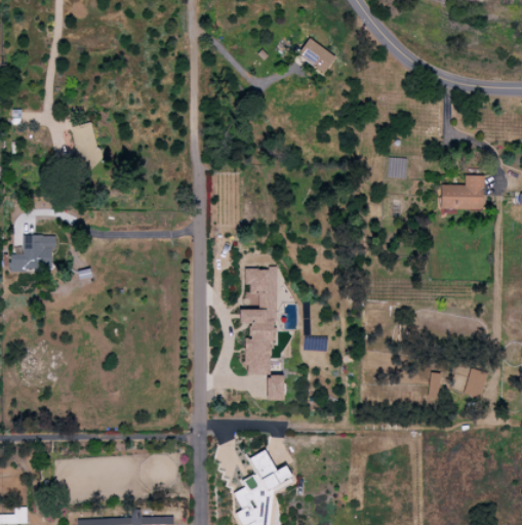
[(326,72),(336,55),(309,39),(298,55),(326,72)]
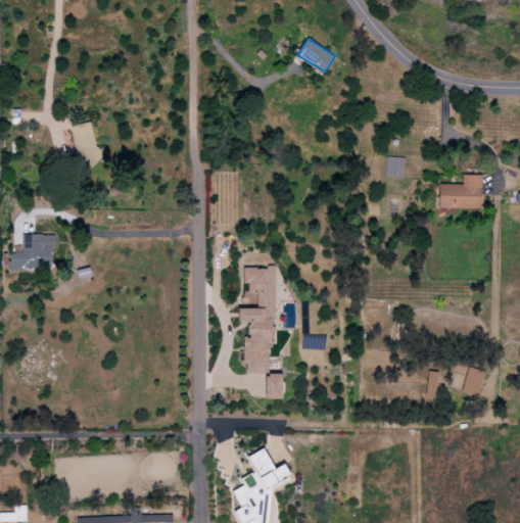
[(73,126),(82,167),(101,161),(92,122),(73,126)]
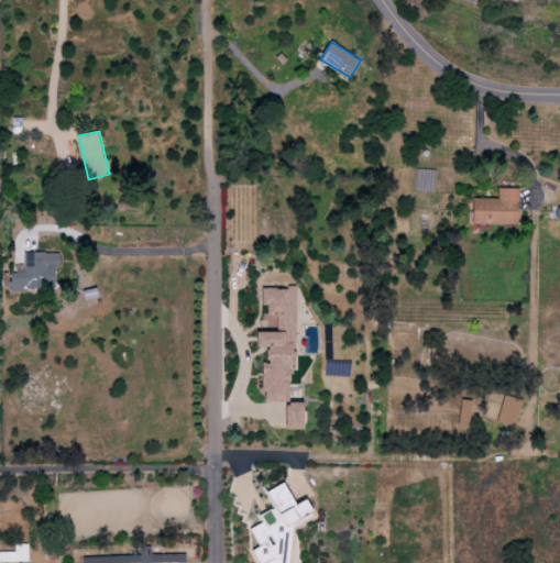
[(474,198),(473,223),(518,224),(519,188),(500,188),(500,198),(474,198)]
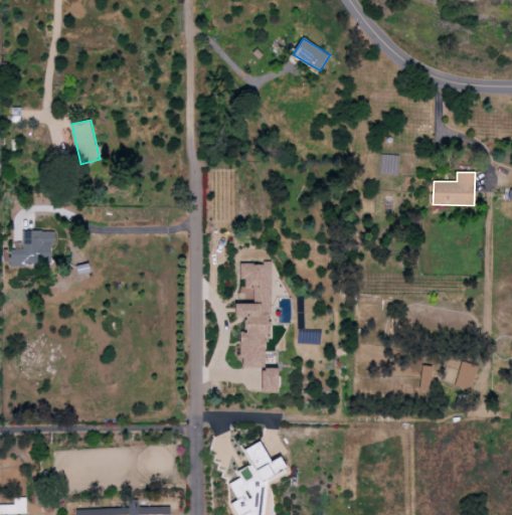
[(23,230),(23,249),(11,249),(11,266),(53,265),(52,230),(23,230)]
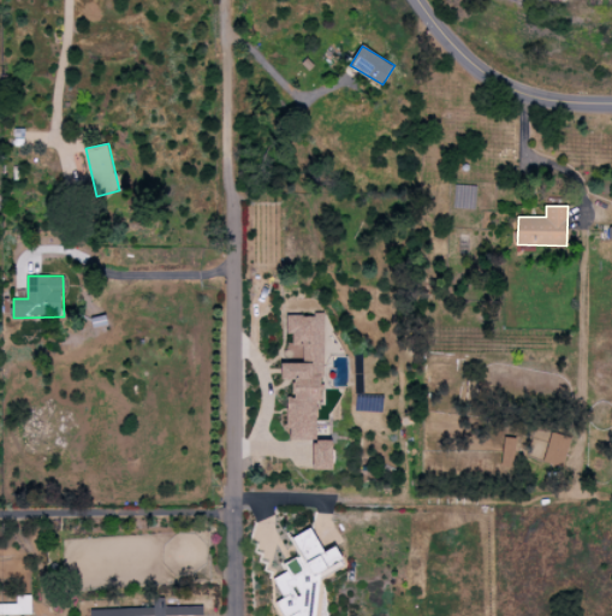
[(321,439),(324,315),(289,314),(289,333),(293,333),(293,345),(304,345),(304,363),(283,363),(281,379),(293,379),(293,397),(289,397),(287,439),(321,439)]
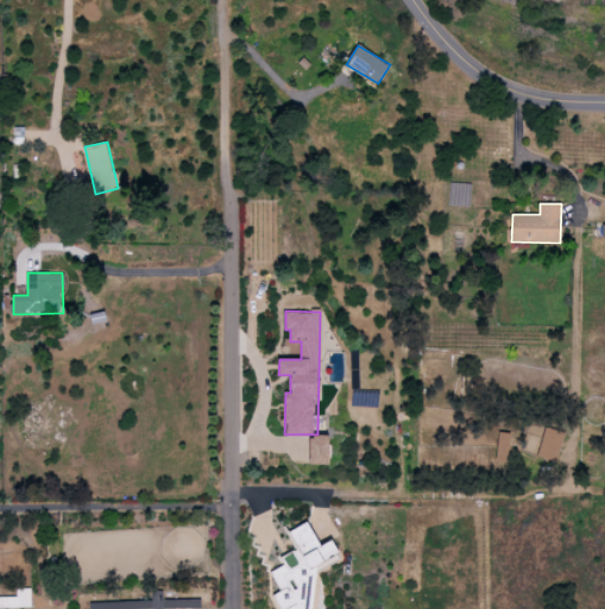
[(561,460),(565,431),(543,428),(541,458),(561,460)]
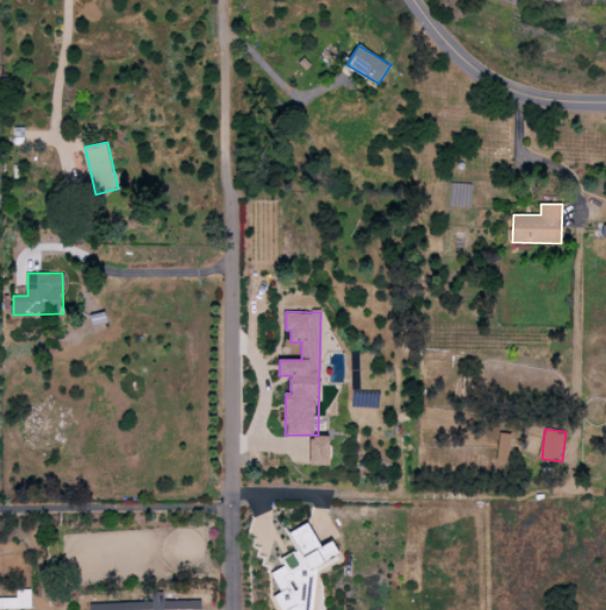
[(510,462),(512,434),(500,433),(498,461),(510,462)]
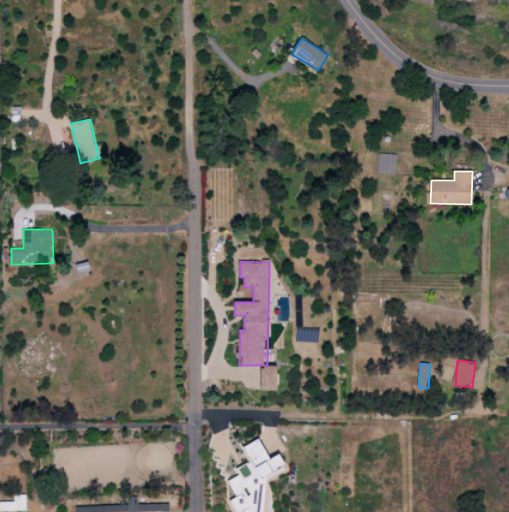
[(277,366),(261,366),(261,390),(277,390),(277,366)]
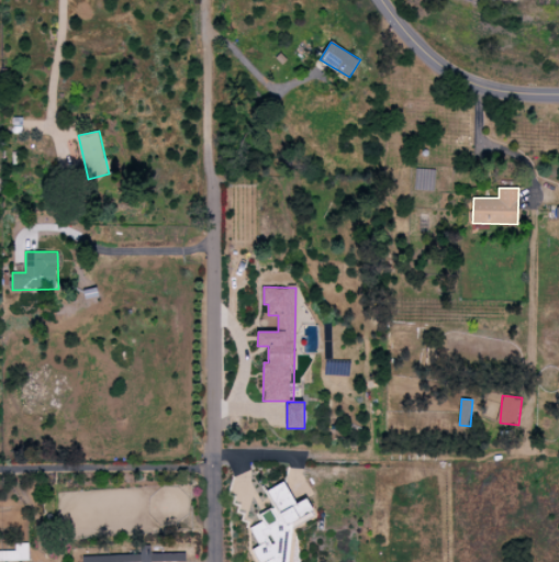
[(269,561),(291,525),(314,515),(308,498),(295,504),(286,482),(267,490),(275,507),(259,514),(263,521),(250,527),(259,546),(254,549),(259,561),(269,561)]
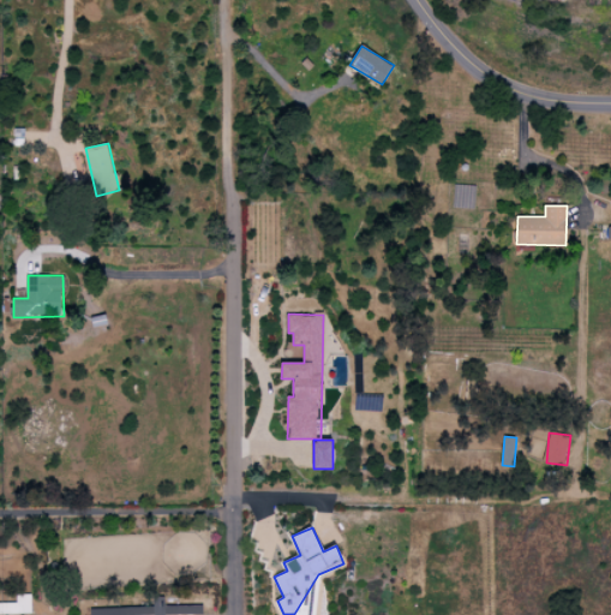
[(33,595),(18,595),(18,602),(0,602),(0,613),(33,611),(33,595)]
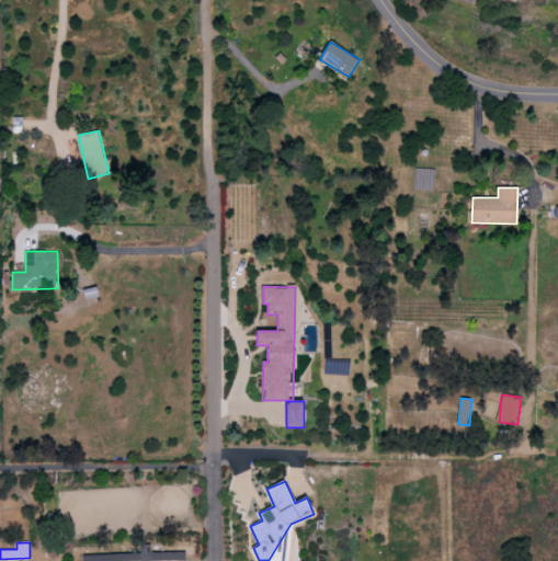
[(141,553),(83,554),(83,560),(185,560),(185,551),(151,552),(151,544),(141,545),(141,553)]
